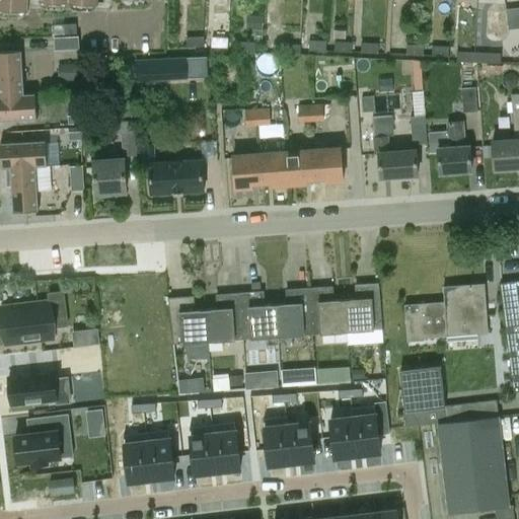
[(0,0),(0,8),(28,10),(28,0),(40,0),(98,3),(98,0),(0,0)]
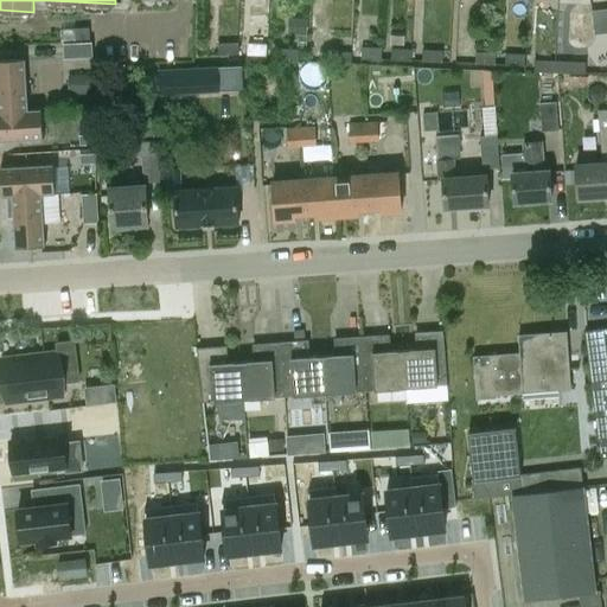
[(606,32),(606,8),(592,11),(594,34),(606,32)]
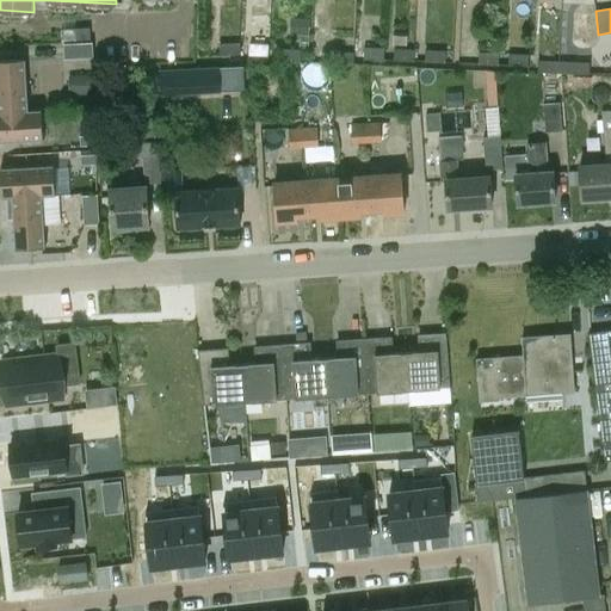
[(309,36),(310,18),(291,17),(290,35),(309,36)]
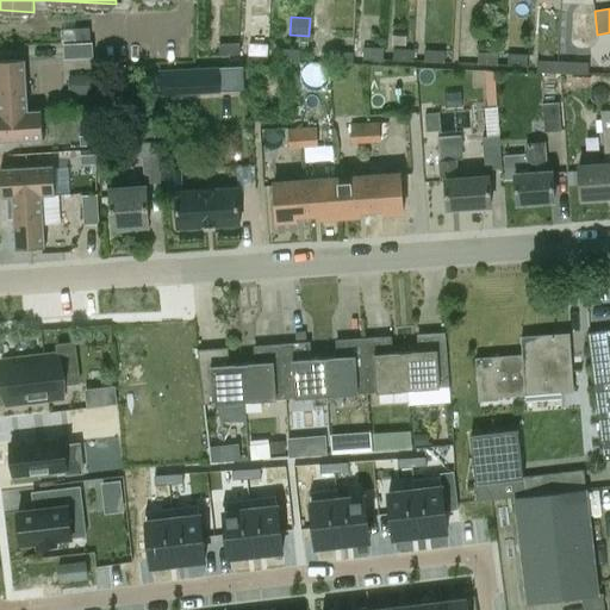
[(89,25),(61,31),(63,43),(92,37),(89,25)]
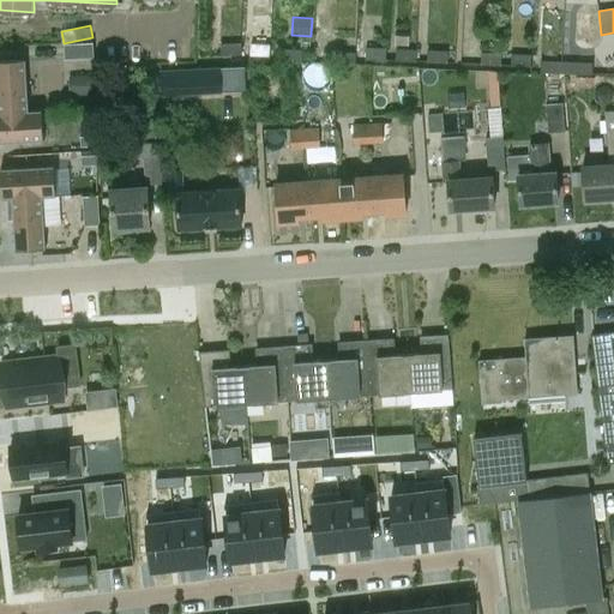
[(409,46),(410,35),(395,34),(395,46),(409,46)]
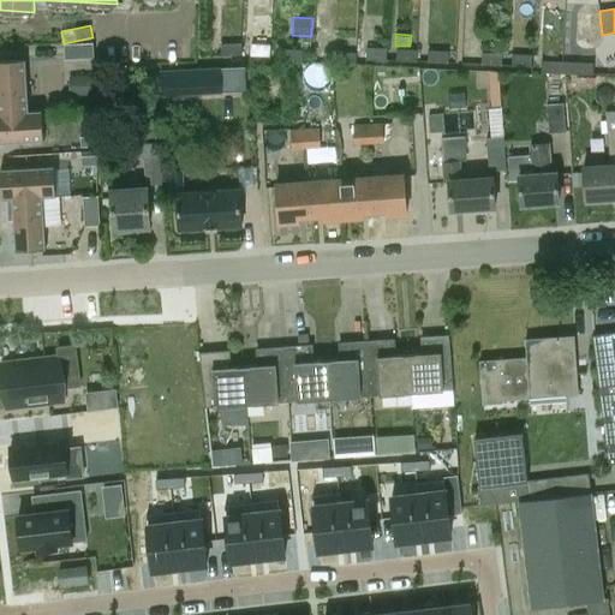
[(65,59),(94,58),(93,42),(64,45),(65,59)]
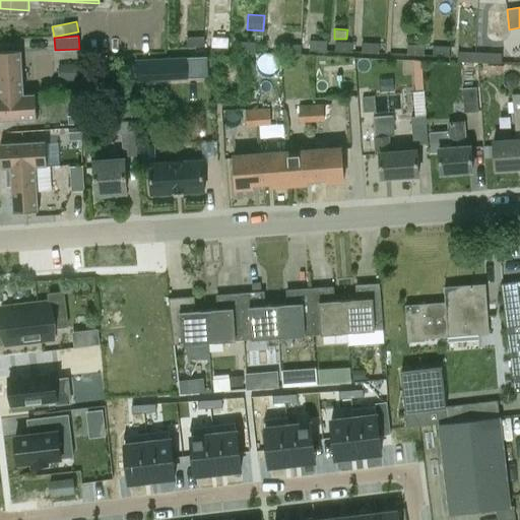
[(187,40),(187,49),(204,49),(203,39),(187,40)]
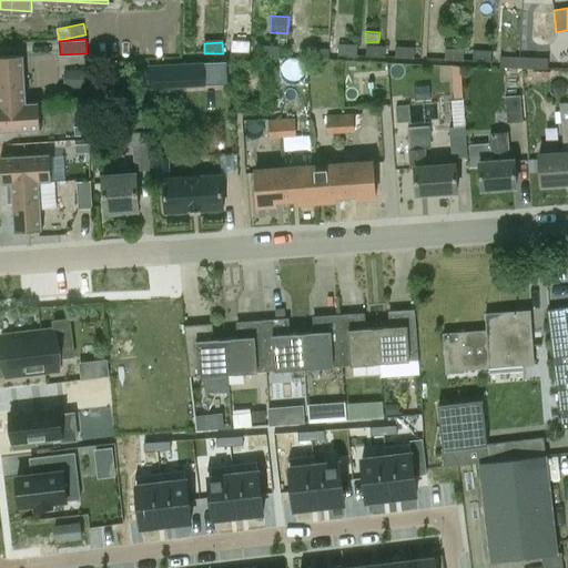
[(232,46),(232,56),(250,57),(251,47),(232,46)]
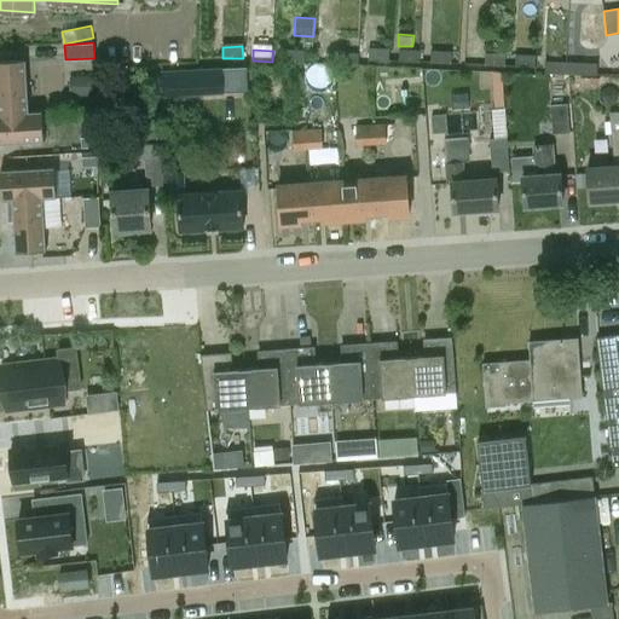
[(284,51),(283,63),(304,64),(305,52),(284,51)]
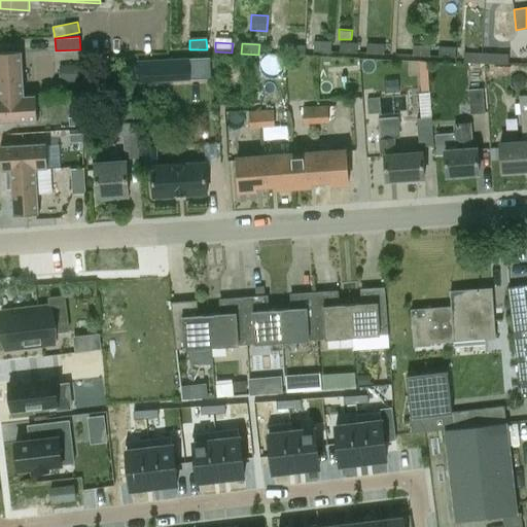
[(315,43),(315,54),(331,54),(332,44),(315,43)]
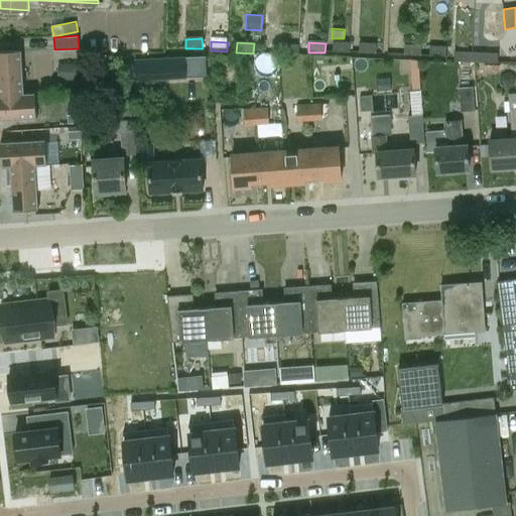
[(334,43),(334,53),(350,53),(351,44),(344,43),(334,43)]
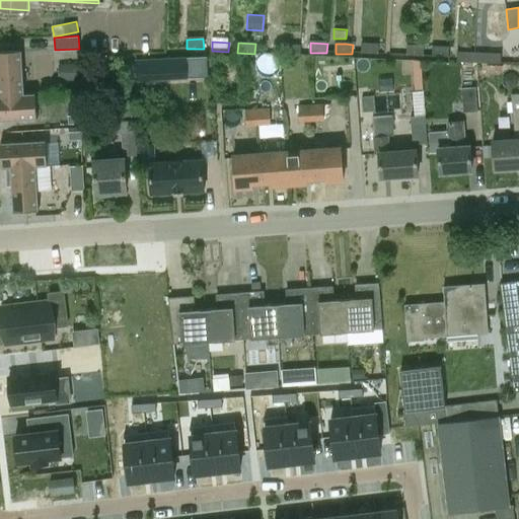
[(284,45),(284,55),(301,56),(301,46),(284,45)]
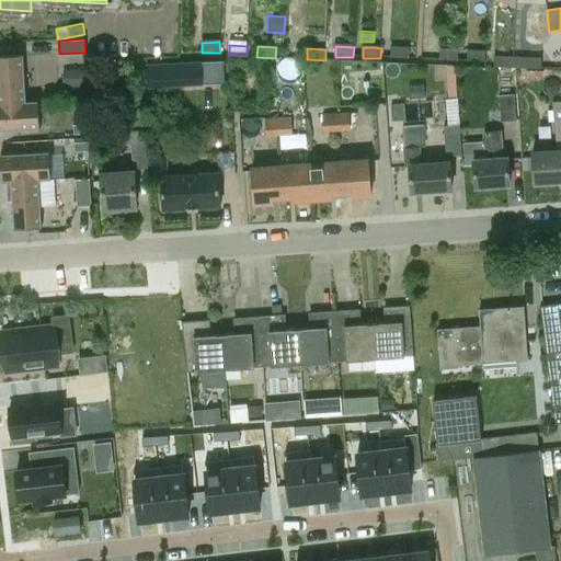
[(391,48),(390,59),(409,59),(409,49),(391,48)]
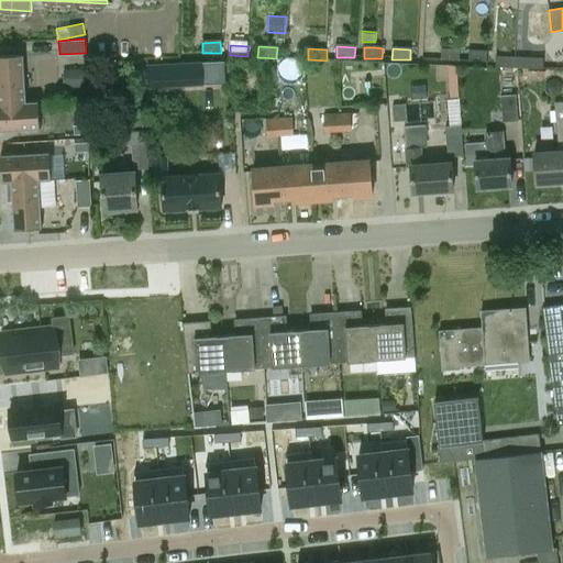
[(442,51),(441,61),(460,62),(460,51),(442,51)]
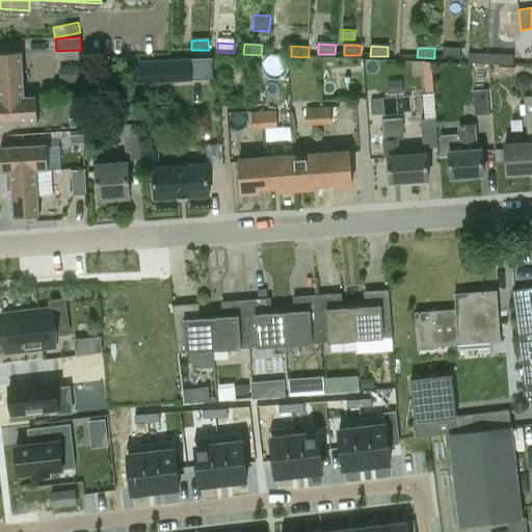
[(444,48),(444,58),(460,59),(461,49),(444,48)]
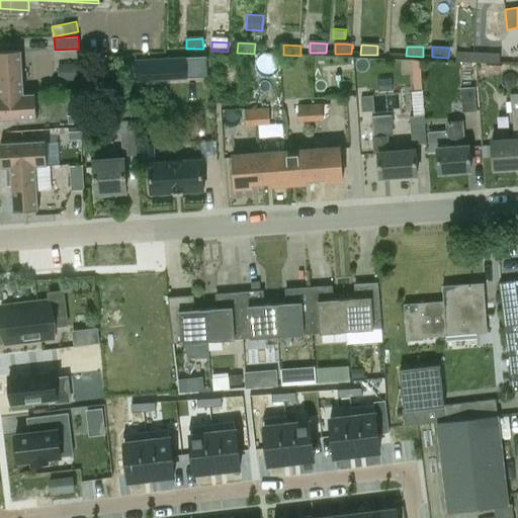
[(55,51),(56,80),(74,79),(73,50),(55,51)]
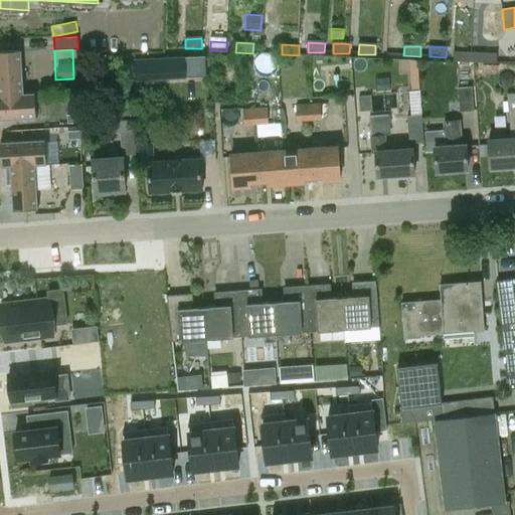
[(0,95),(23,95),(23,94),(21,50),(0,50),(0,95)]
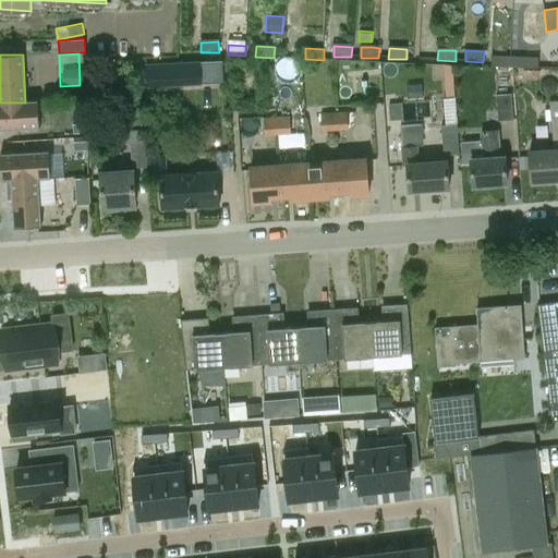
[(493,67),(513,68),(513,57),(493,57),(493,67)]
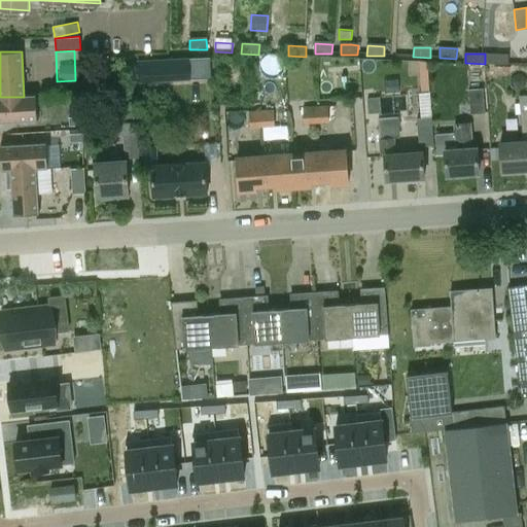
[(485,54),(485,64),(504,65),(504,55),(485,54)]
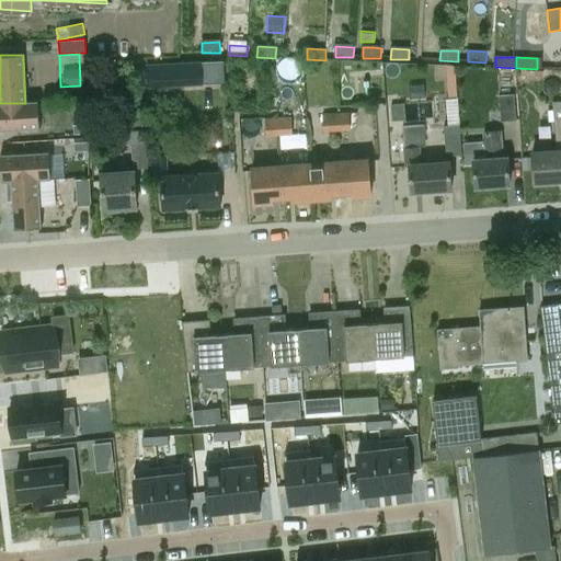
[(202,61),(147,65),(148,89),(203,86),(203,84),(225,83),(224,61),(202,63),(202,61)]
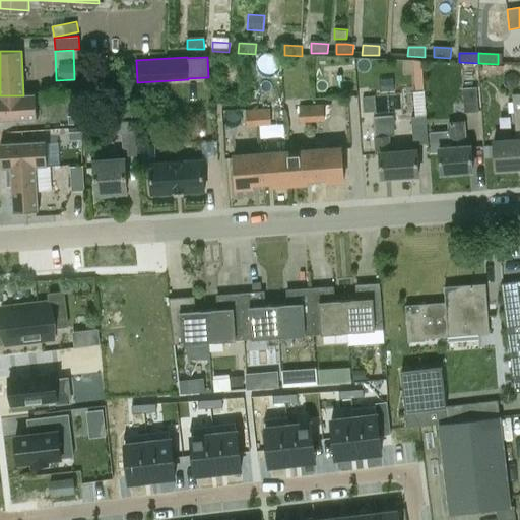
[(425,87),(423,60),(414,60),(415,88),(425,87)]
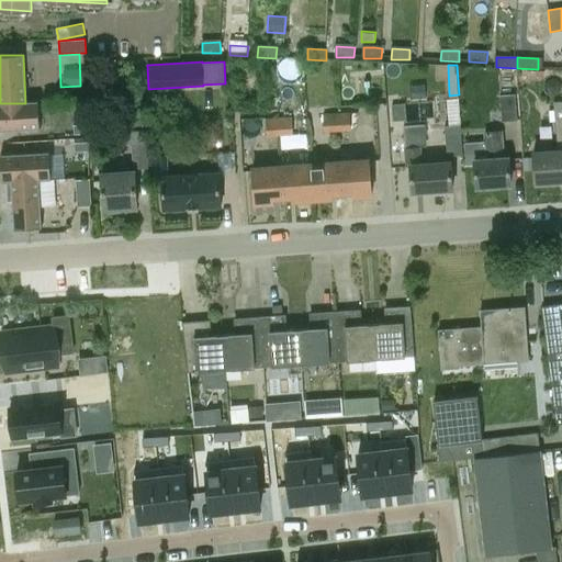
[(515,96),(501,96),(502,122),(516,122),(515,96)]
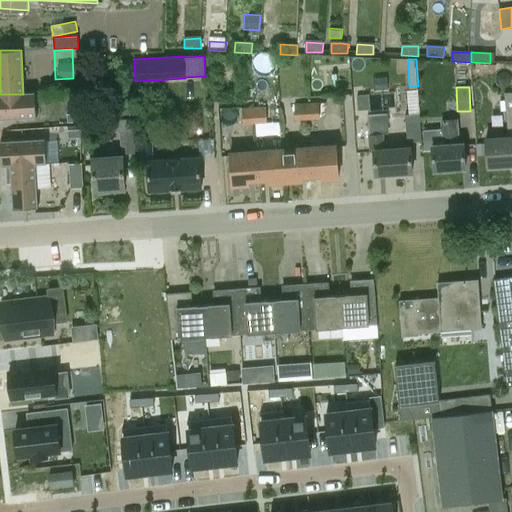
[(410,89),(409,111),(419,111),(420,89),(410,89)]
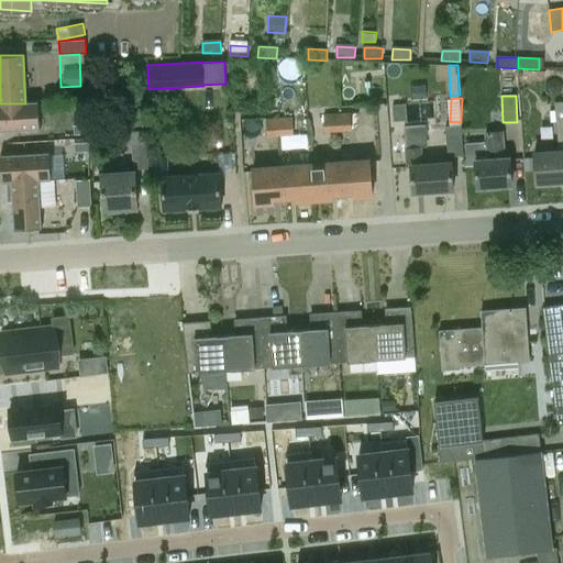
[(0,103),(0,131),(40,129),(39,101),(25,102),(25,103),(0,103)]
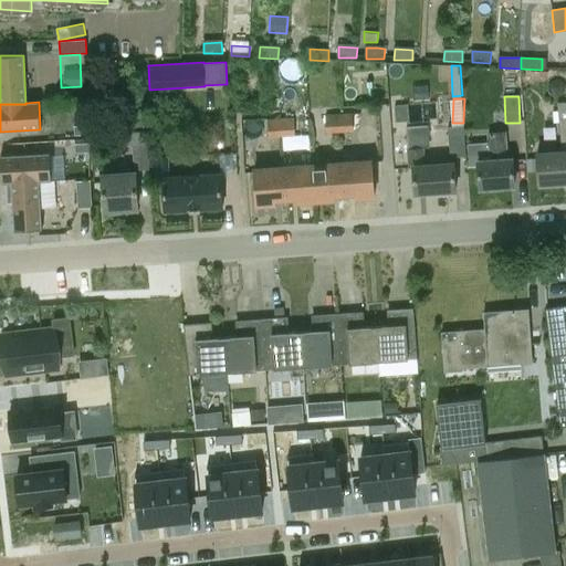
[(565,103),(558,104),(562,153),(537,154),(540,186),(565,184),(565,103)]
